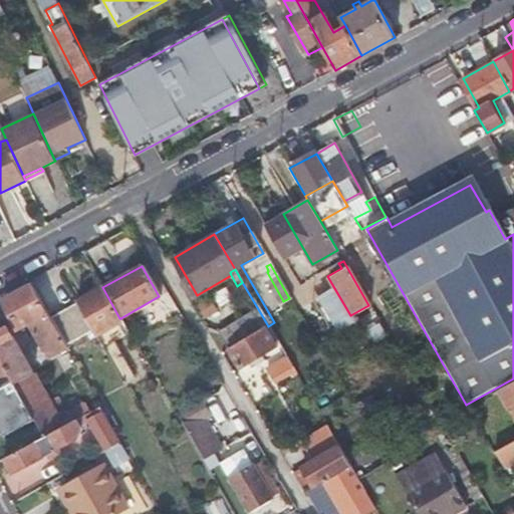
[(64,344),(49,316),(31,284),(2,301),(17,327),(26,321),(45,357),(65,346),(64,344)]
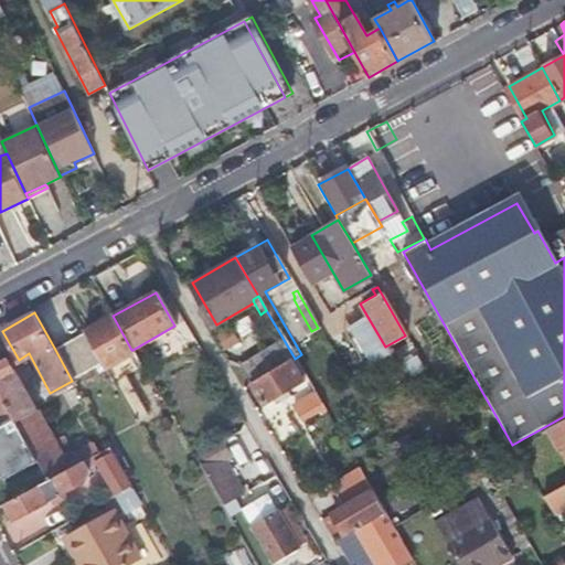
[(113,316),(83,332),(99,362),(102,368),(109,363),(124,355),(131,350),(113,316)]
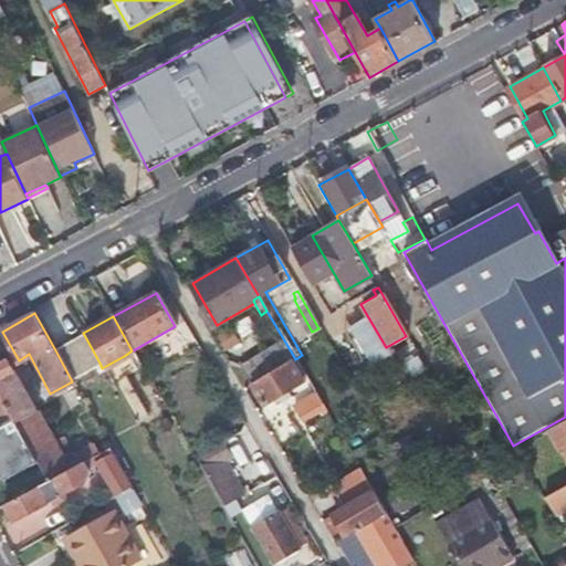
[(215,335),(224,352),(241,341),(231,324),(215,335)]
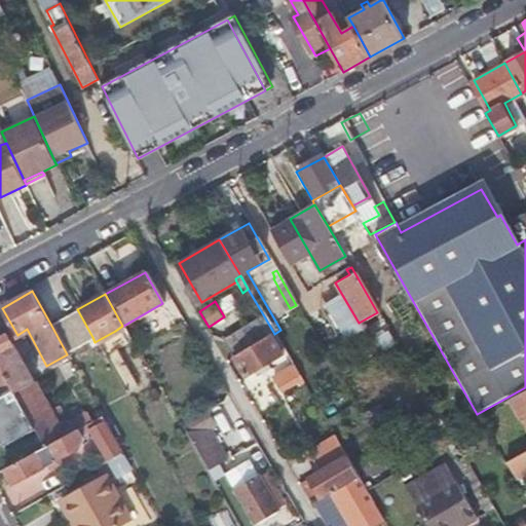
[(77,309),(50,324),(66,352),(92,337),(77,309)]
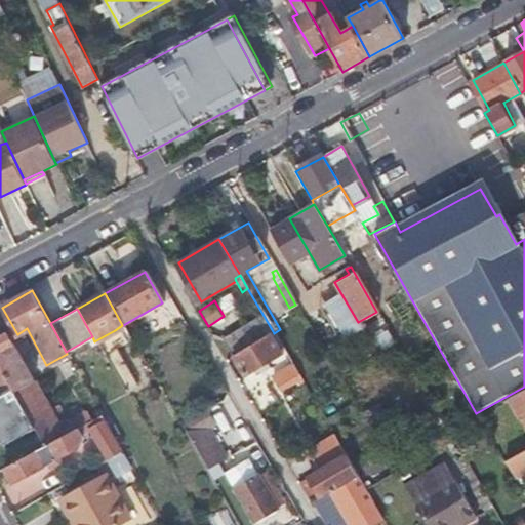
[(232,355),(273,331),(263,314),(223,337),(232,355)]
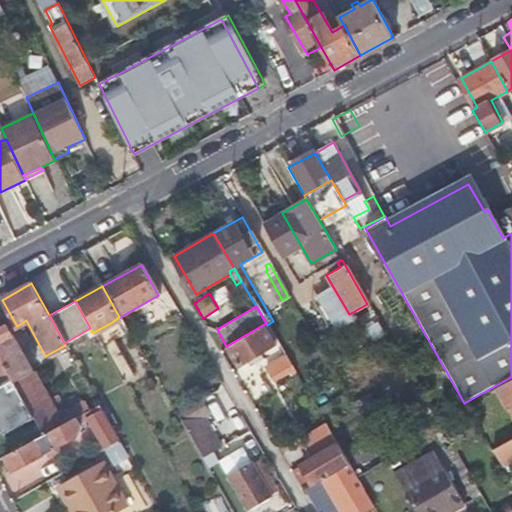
[(128,332),(119,317),(112,322),(121,335),(128,332)]
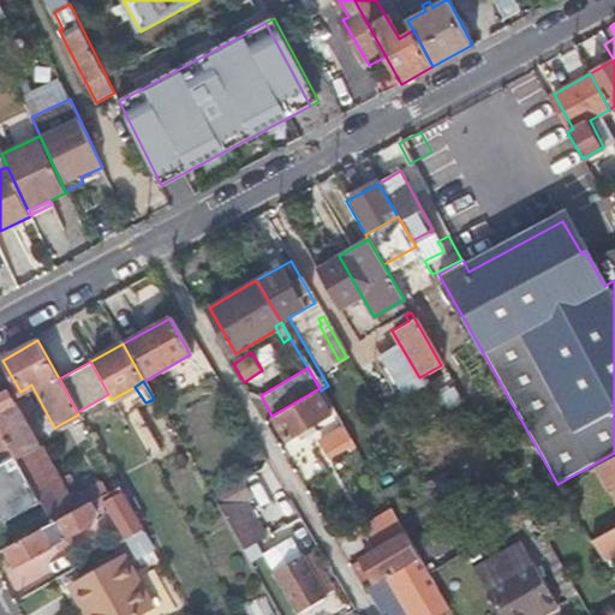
[(320,388),(272,416),(285,439),(329,415),(324,407),(329,405),(321,390),(320,388)]
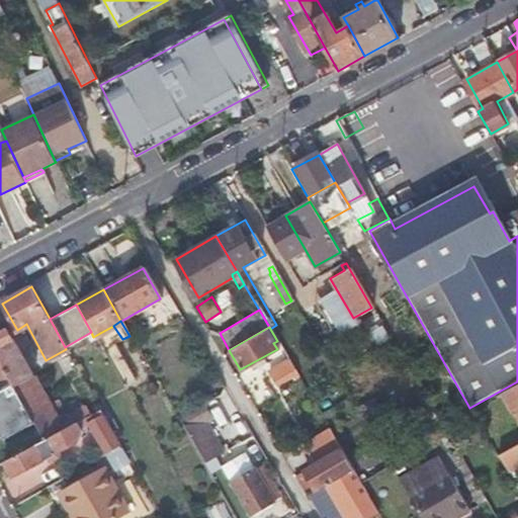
[(0,330),(0,359),(18,395),(44,440),(62,430),(56,419),(33,379),(6,329),(1,332),(0,330)]
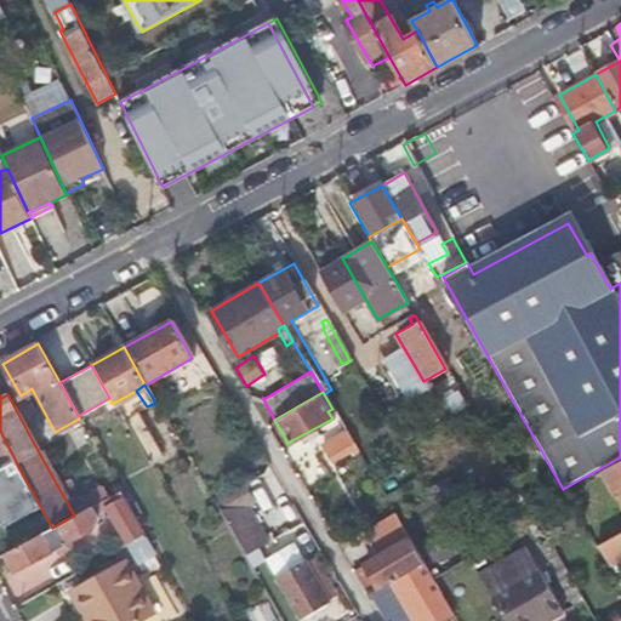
[(155,461),(120,399),(112,404),(147,466),(155,461)]
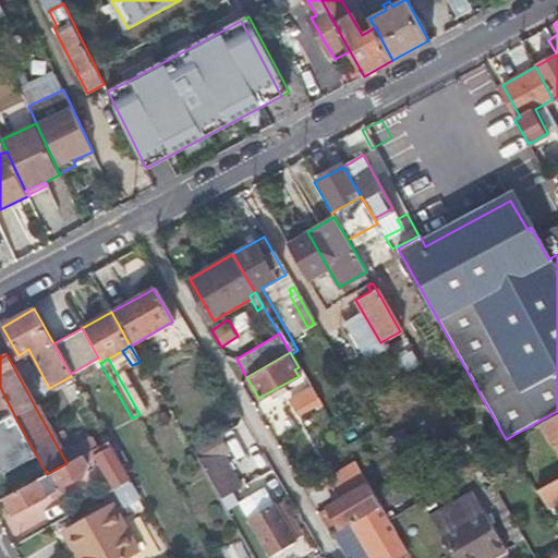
[(0,435),(20,425),(0,387),(0,435)]
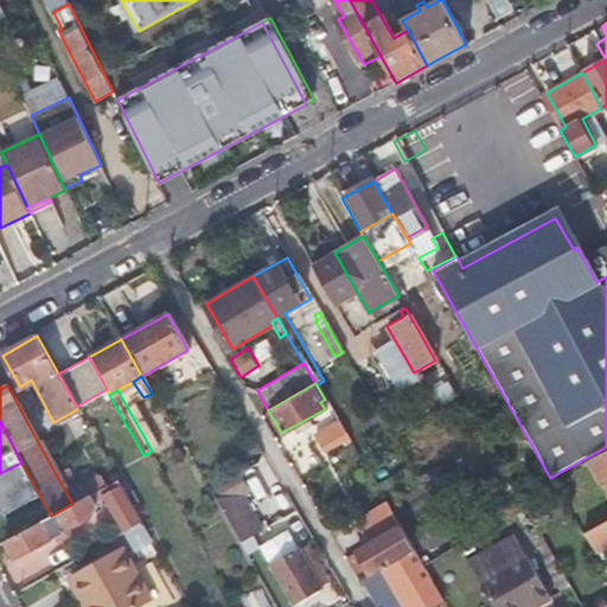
[(338,423),(326,429),(313,436),(323,453),(347,439),(338,423)]
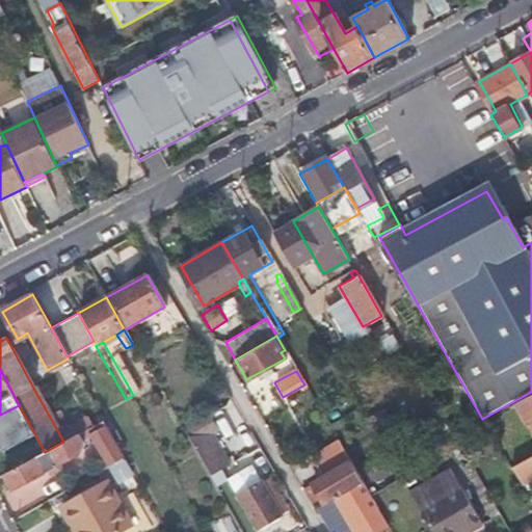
[(531,422),(531,396),(516,404),(528,425),(531,422)]
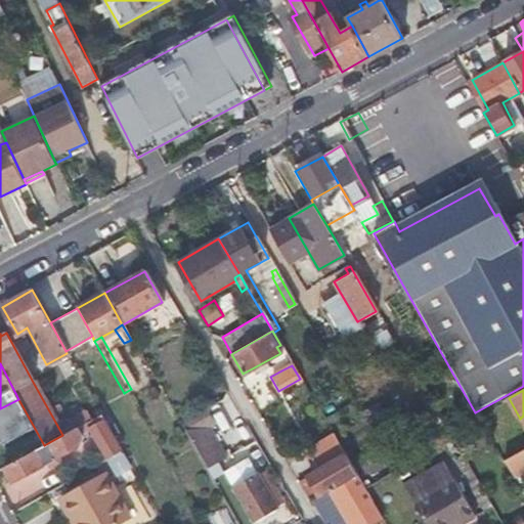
[(95,403),(56,424),(62,435),(76,428),(83,424),(92,420),(101,415),(95,403)]
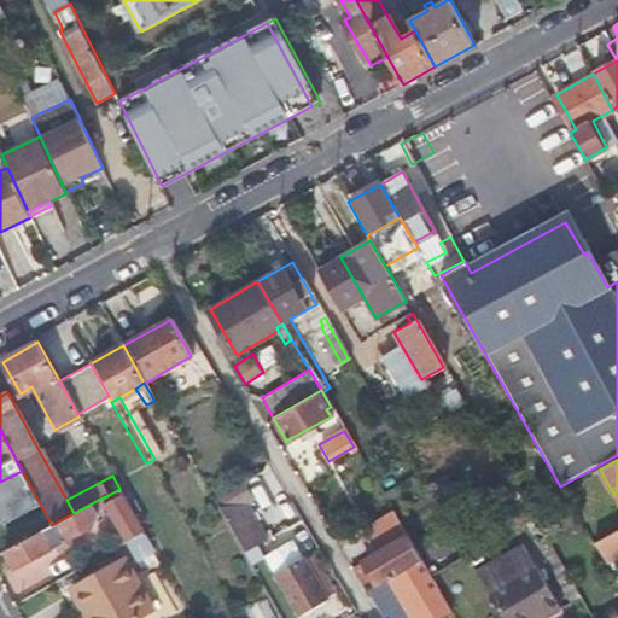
[(242,555),(252,549),(263,543),(243,507),(249,502),(237,485),(210,499),(242,555)]
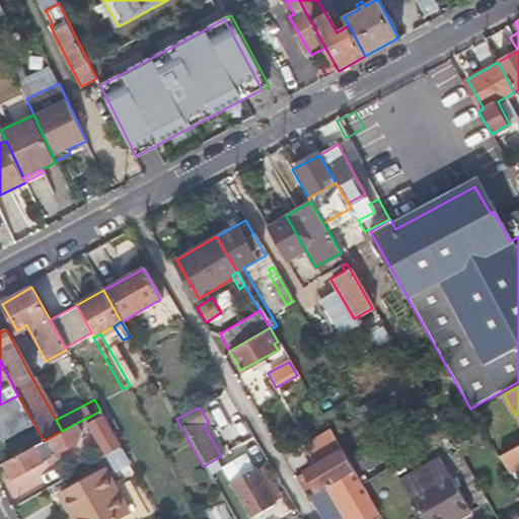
[(82,420),(102,455),(120,446),(100,411),(91,416),(82,420)]
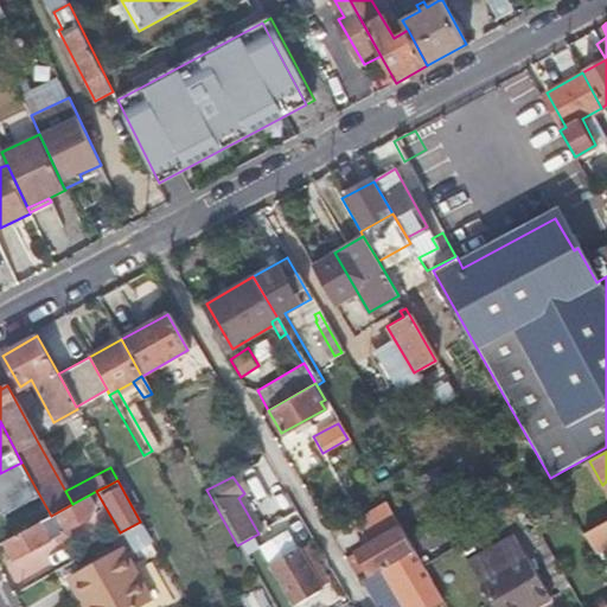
[(88,496),(72,504),(51,516),(1,543),(12,562),(49,543),(48,541),(89,518),(95,508),(88,496)]
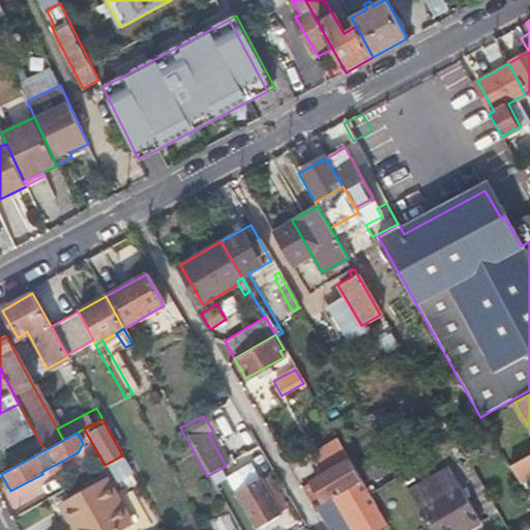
[(307,454),(320,474),(347,459),(335,438),(307,454)]
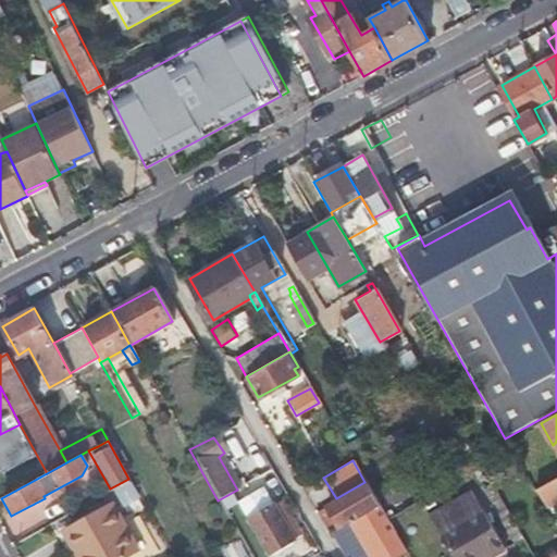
[(128,479),(110,489),(119,505),(138,495),(128,479)]
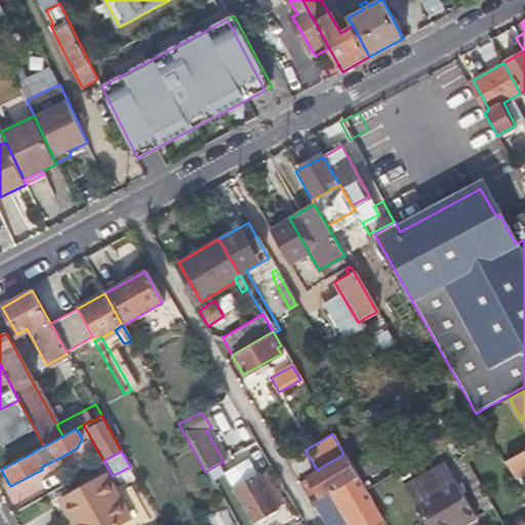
[(515,480),(523,475),(524,474),(524,451),(505,463),(515,480)]
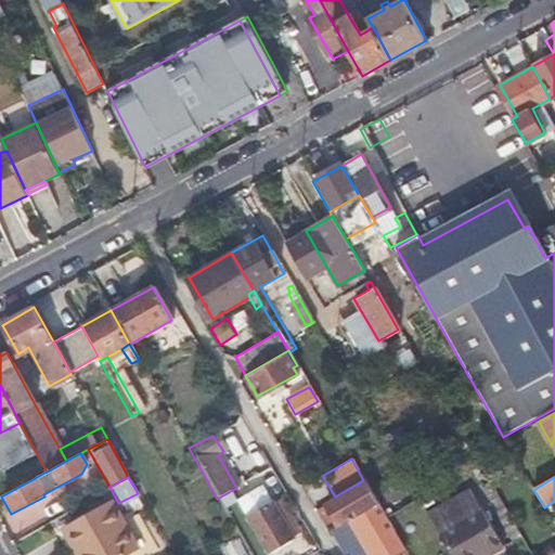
[(381,554),(401,544),(363,480),(335,497),(323,504),(335,525),(347,518),(368,554),(381,554)]
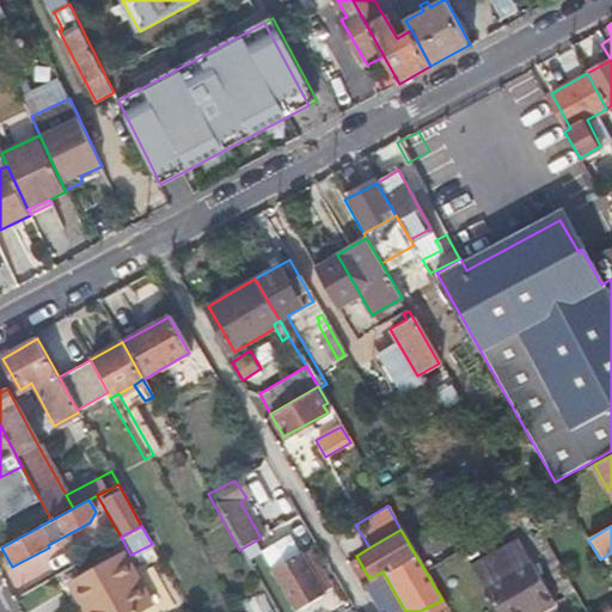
[(267,549),(276,565),(304,549),(294,532),(267,549)]
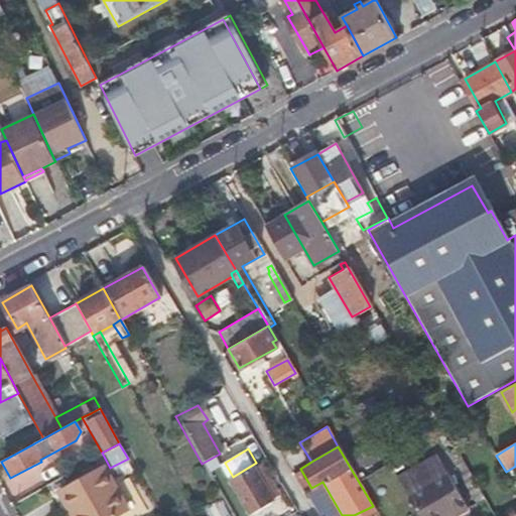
[(41,475),(46,484),(80,466),(73,453),(43,469),(45,472),(41,475)]
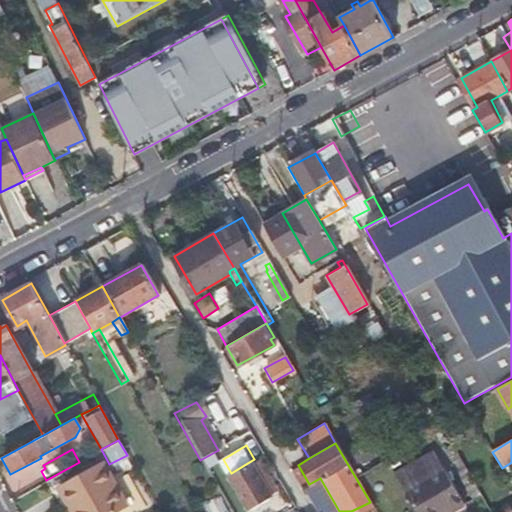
[(254,459),(231,473),(251,508),(275,496),(254,459)]
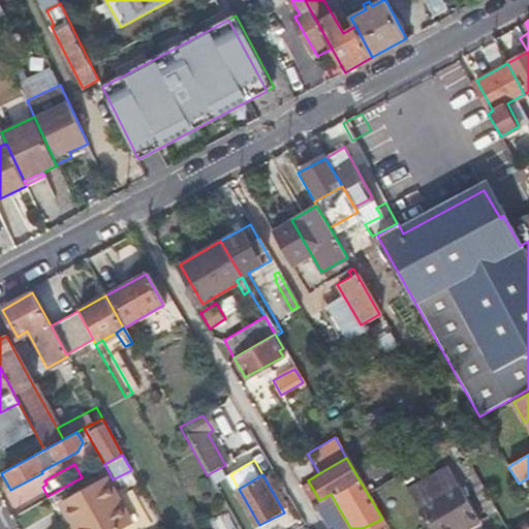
[(70,528),(117,528),(128,523),(105,480),(58,506),(59,508),(67,522),(70,528)]
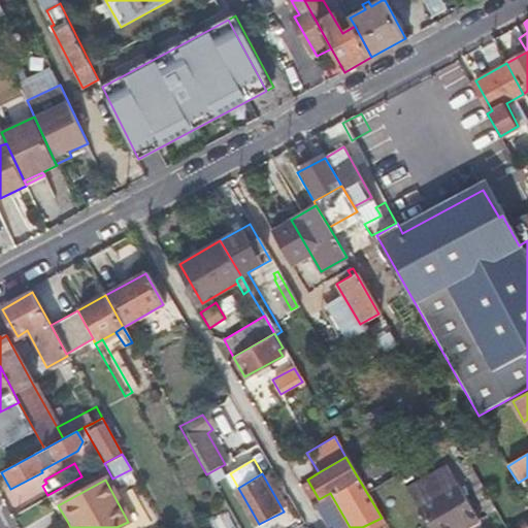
[(427,527),(458,527),(474,519),(452,480),(413,502),(427,527)]
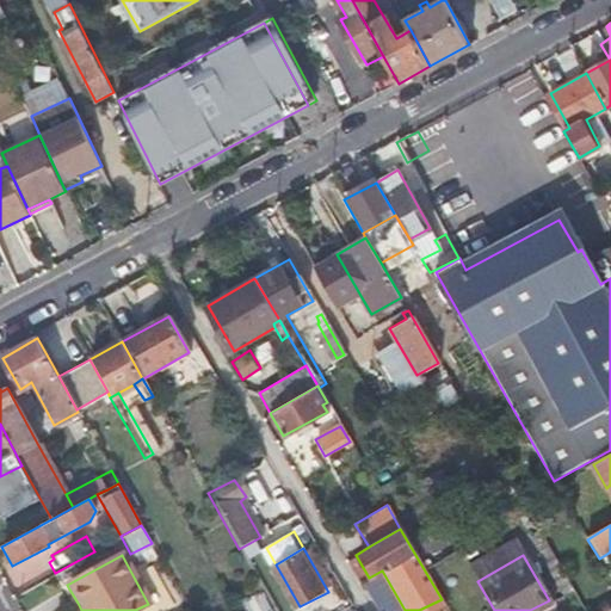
[(67,609),(78,603),(68,587),(59,593),(67,609)]
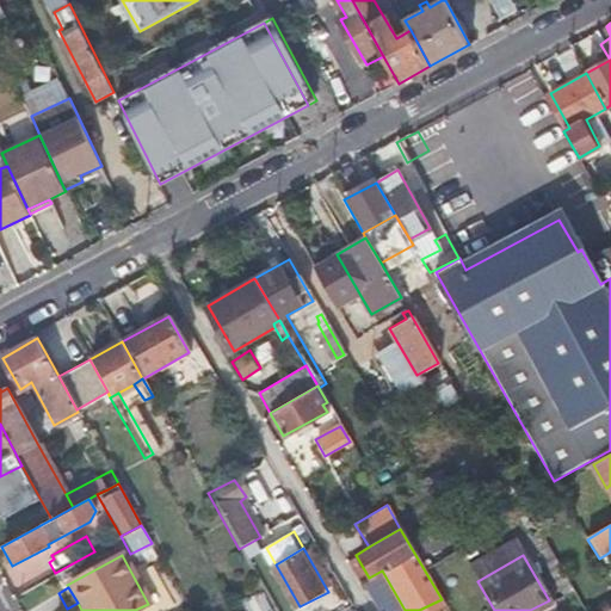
[(270,610),(266,593),(244,600),(246,610),(270,610)]
